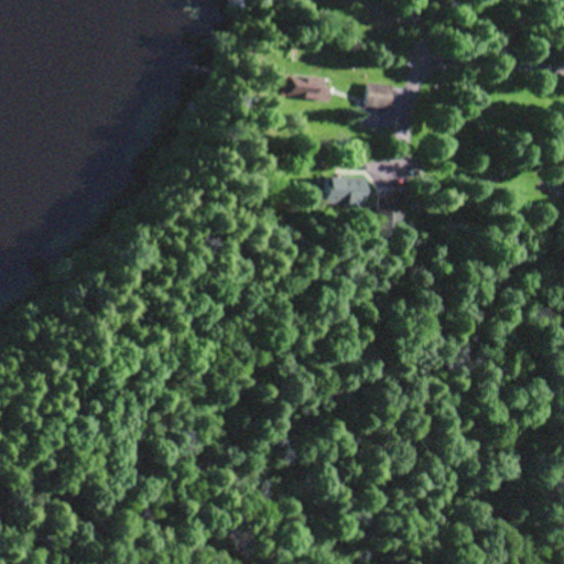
[(327,84),(324,100),(284,93),(286,77),(327,84)]
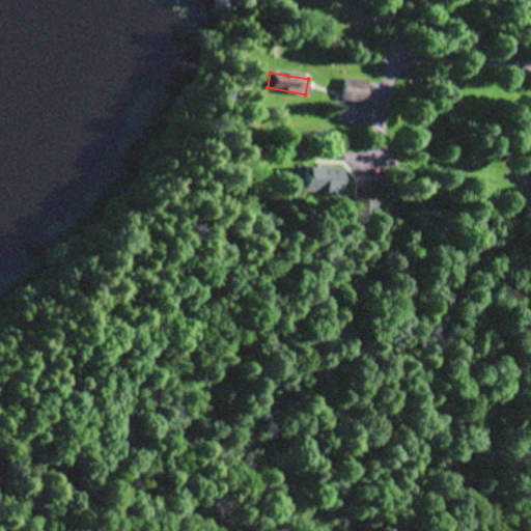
[(364,103),(341,101),(343,78),(366,80),(364,103)]
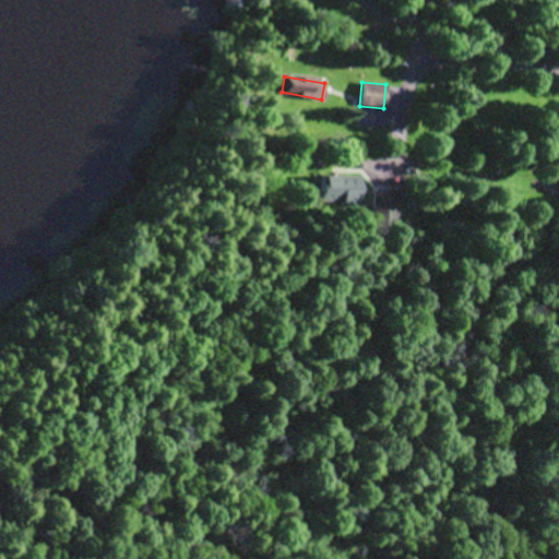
[(317,175),(355,176),(354,202),(317,201),(317,175)]
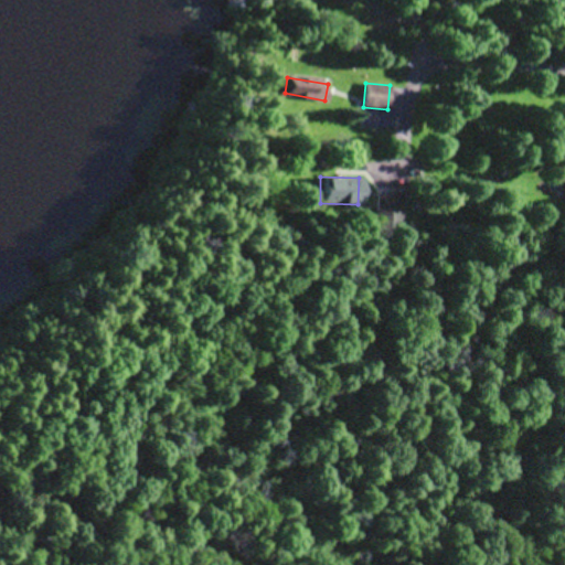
[(557,208),(564,204),(564,183),(551,189),(557,208)]
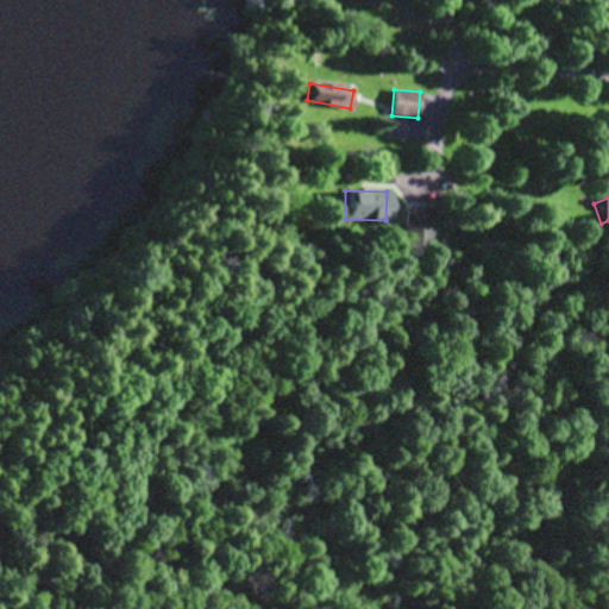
[(434,212),(433,244),(405,244),(406,211),(434,212)]
